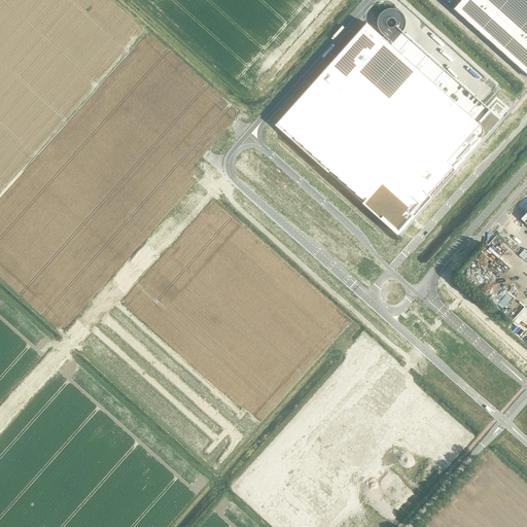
[(526,0),(460,0),(454,8),(526,73),(526,0)]
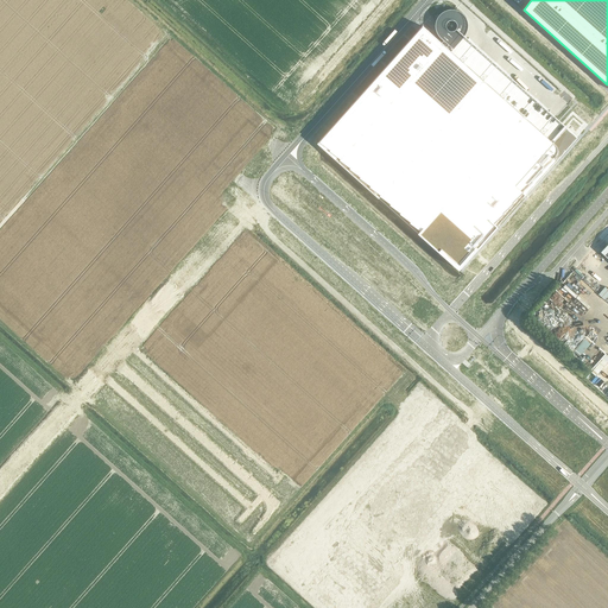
[(521,115),(450,51),(429,32),(425,29),(423,26),(422,27),(419,30),(418,31),(417,33),(411,39),(409,42),(387,65),(385,68),(359,97),(356,100),(330,130),(328,131),(328,132),(322,139),(317,143),(321,145),(323,149),(328,152),(438,251),(449,260),(454,265),(458,260),(461,261),(463,264),(472,254),(477,247),(498,226),(499,223),(523,197),(524,196),(567,149),(570,144),(577,137),(575,134),(572,133),(570,132),(569,131),(569,130),(565,127),(561,133),(552,143),(550,140),(548,138),(544,134),(536,127),(521,115)]
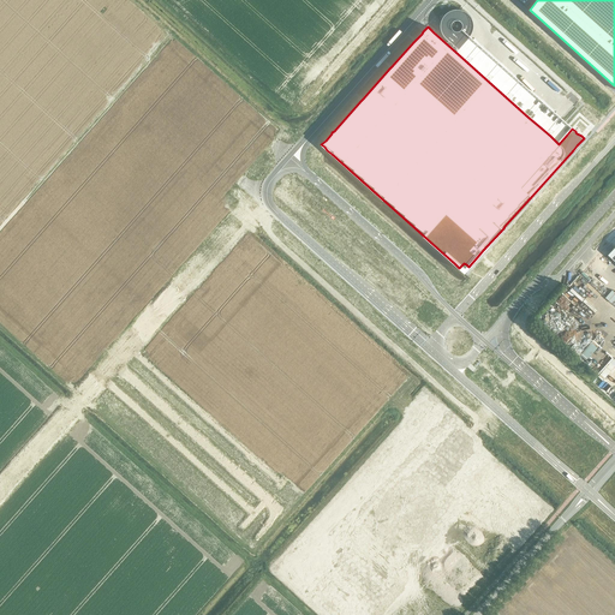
[(589,292),(589,282),(583,282),(583,287),(578,287),(578,292),(583,292),(589,292)]
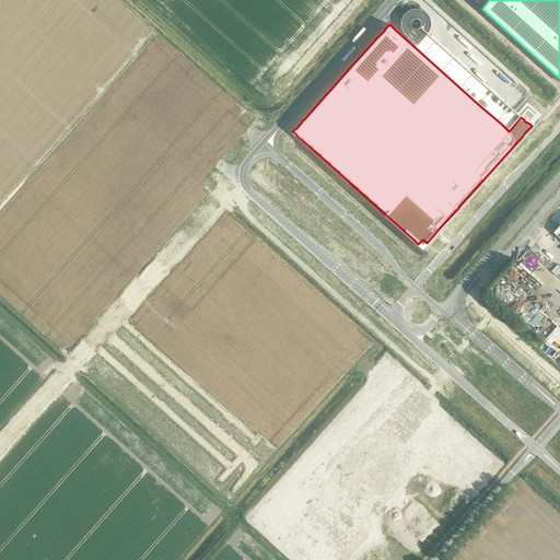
[(516,310),(520,304),(513,301),(510,306),(516,310)]
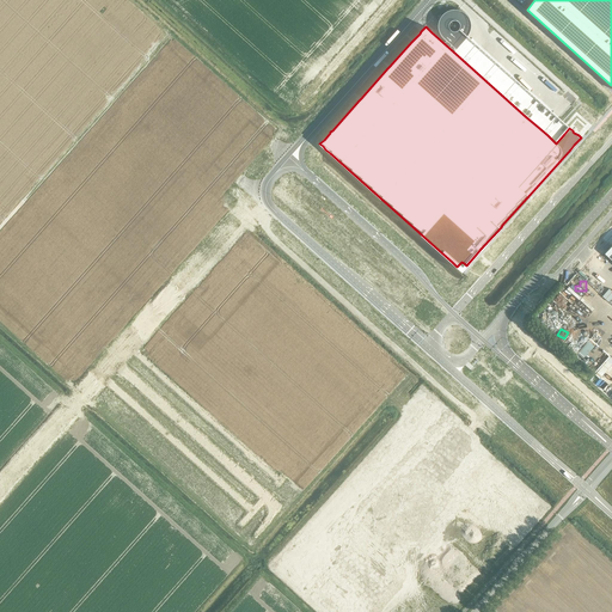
[(585,357),(595,347),(594,347),(595,344),(591,340),(577,354),(583,359),(585,357)]
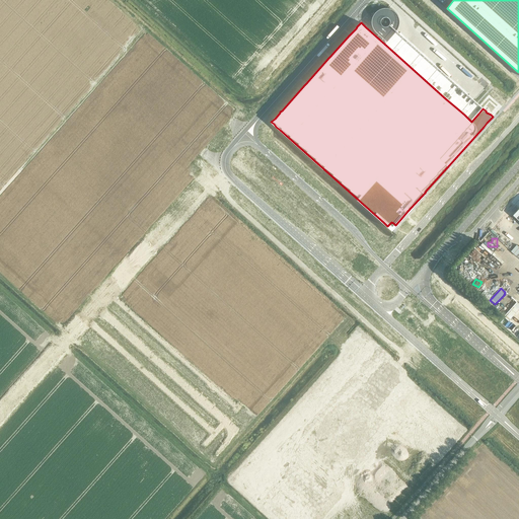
[(509,320),(518,308),(515,305),(505,317),(509,320)]
